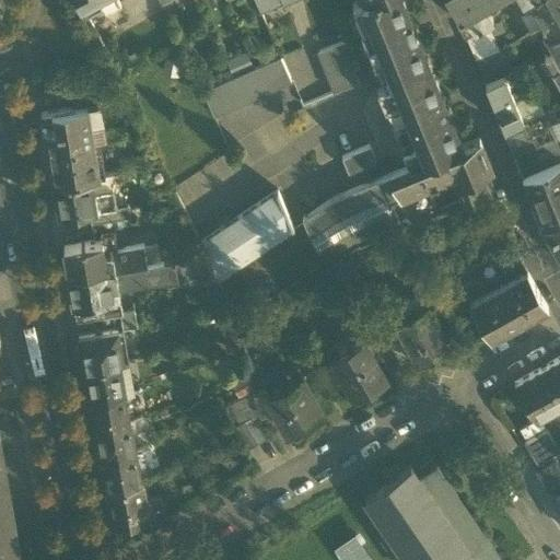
[(77,0),(86,18),(103,10),(105,15),(121,8),(117,0),(77,0)]
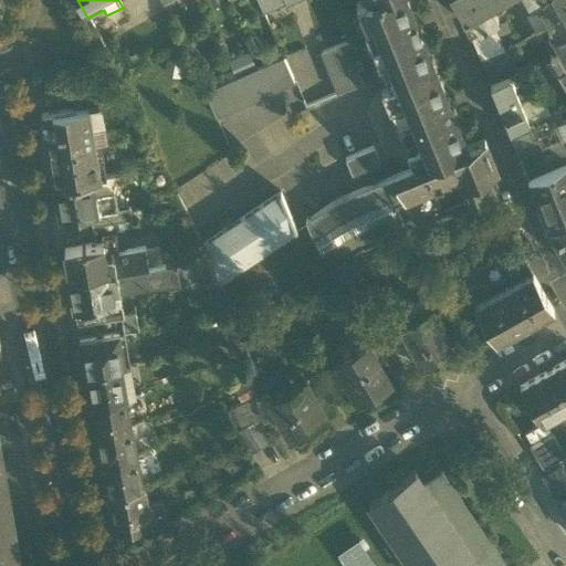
[(258,0),(263,13),(286,3),(284,0),(258,0)]
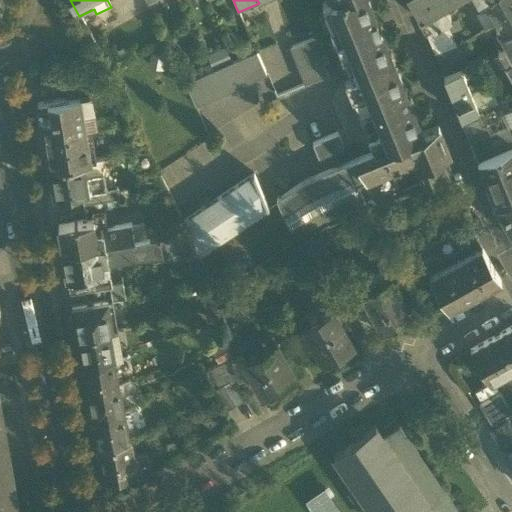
[(344,58),(385,41),(368,0),(333,0),(322,4),(331,25),(329,26),(343,58),(344,58)]
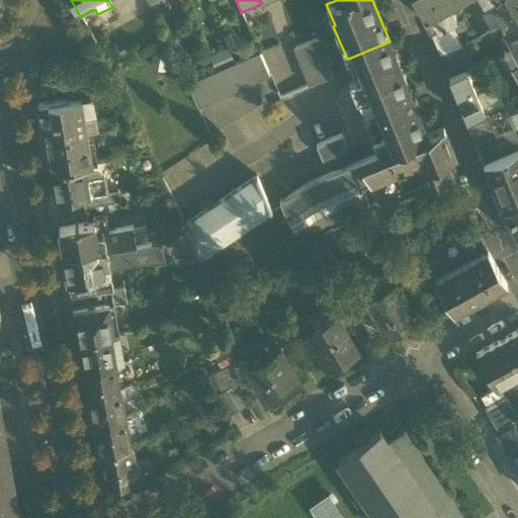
[(422,12),(431,27),(461,9),(455,0),(419,0),(423,6),(425,10),(422,12)]
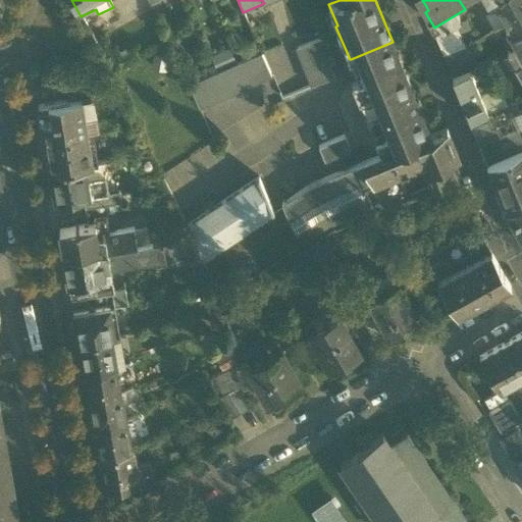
[(505,27),(506,25),(521,15),(521,0),(485,0),(492,11),(494,10),(505,27)]
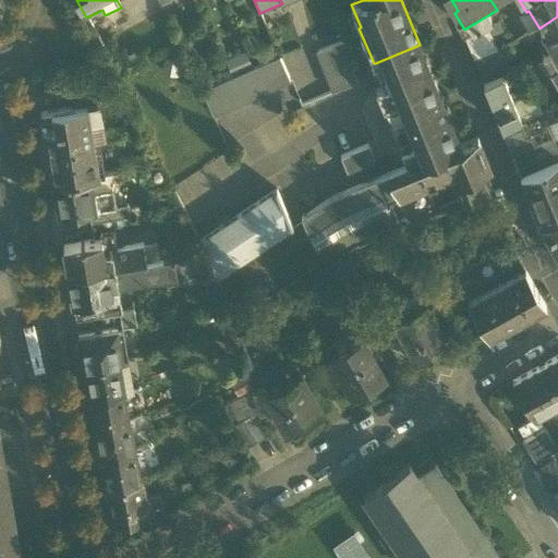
[(529,11),(526,12),(518,17),(529,35),(540,28),(529,11)]
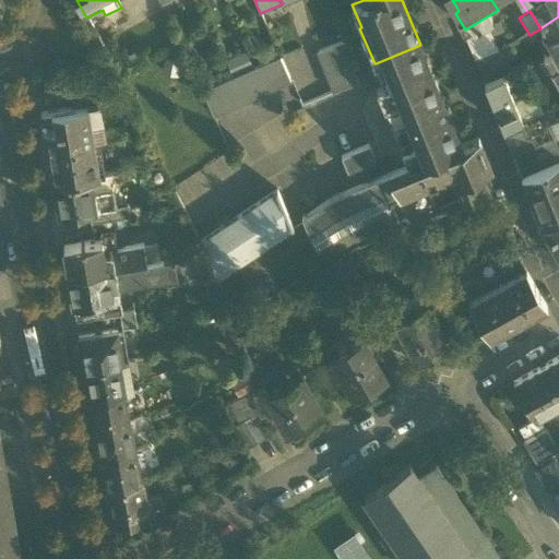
[(558,16),(542,27),(555,50),(558,48),(558,16)]
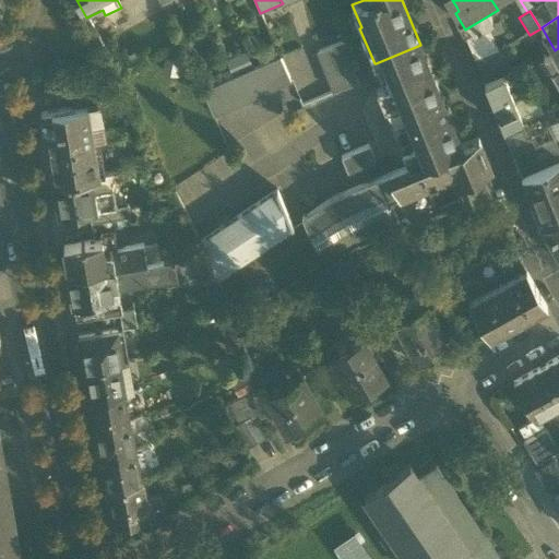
[(464,36),(475,60),(498,50),(488,26),(464,36)]
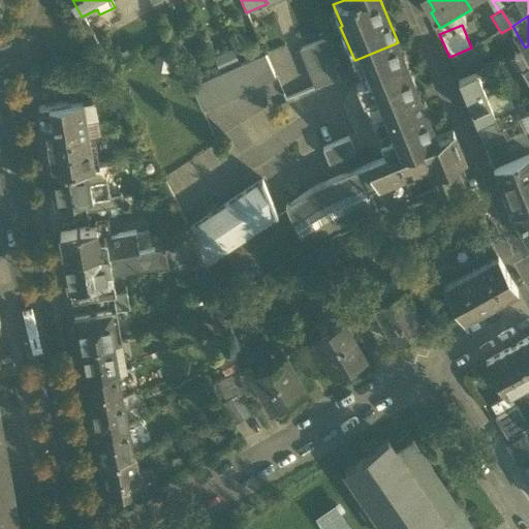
[(301,51),(316,89),(339,80),(334,66),(340,64),(330,38),(301,51)]
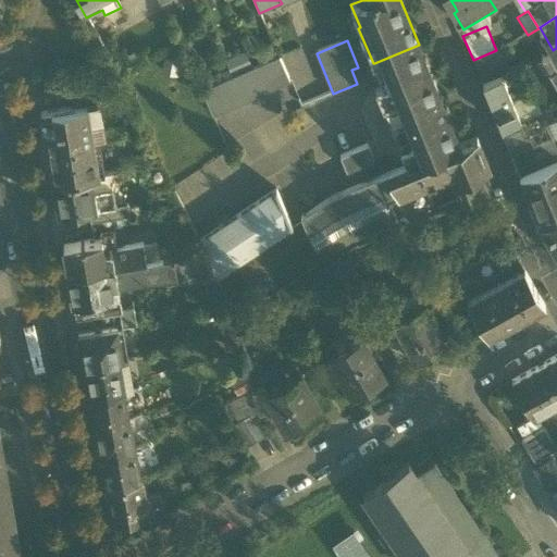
[(374,63),(383,84),(428,65),(419,45),(374,63)]
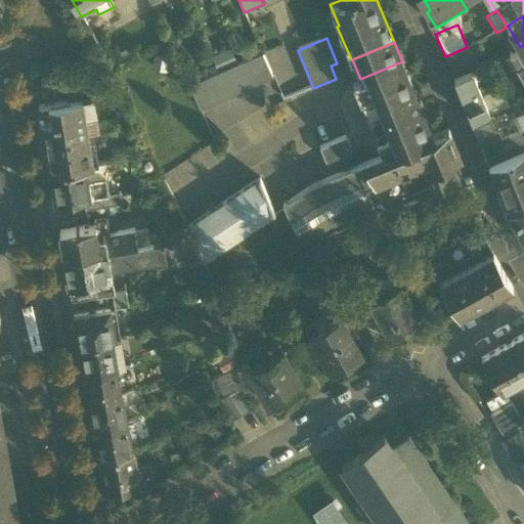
[(445,56),(449,68),(472,58),(481,54),(476,43),(467,47),(445,56)]
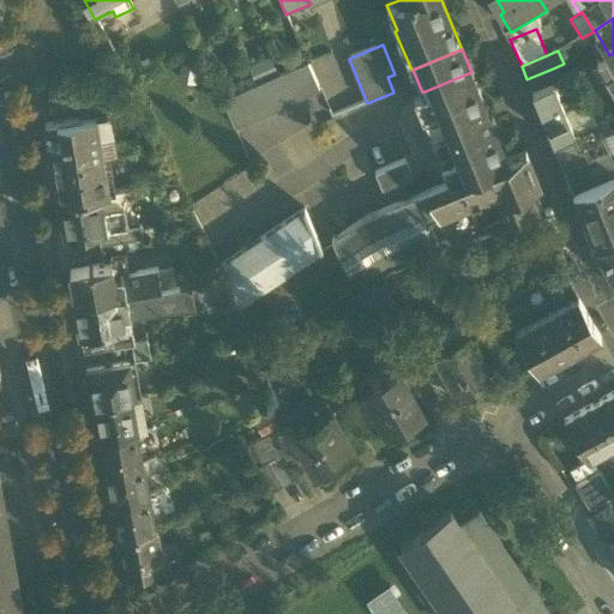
[(247,67),(257,88),(280,77),(270,56),(247,67)]
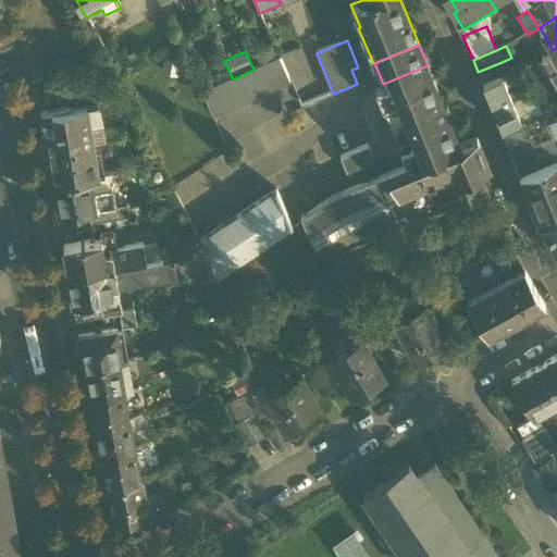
[(123,57),(110,63),(115,75),(128,69),(123,57)]
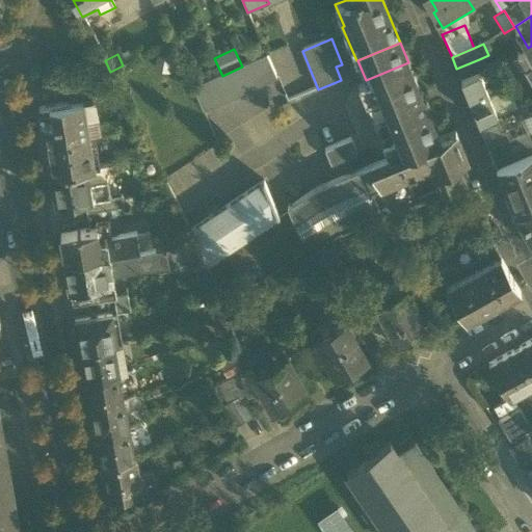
[(193,88),(203,111),(277,78),(267,55),(242,67),(222,76),(193,88)]
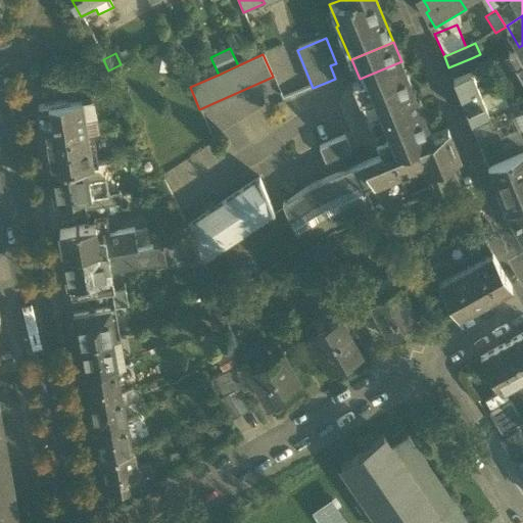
[(476,69),(471,58),(448,67),(454,79),(476,69)]
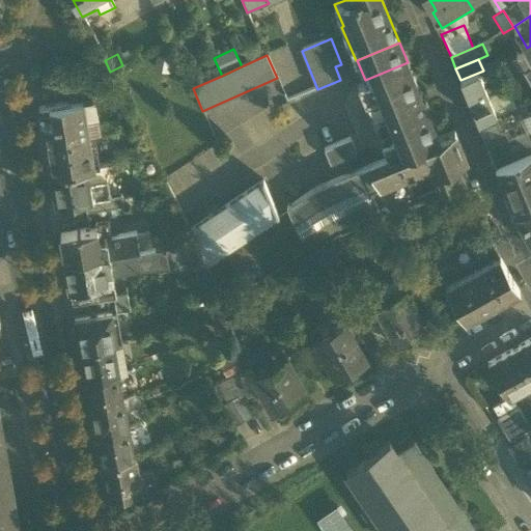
[(439,140),(408,62),(365,80),(357,83),(389,161),(413,150),(439,140)]
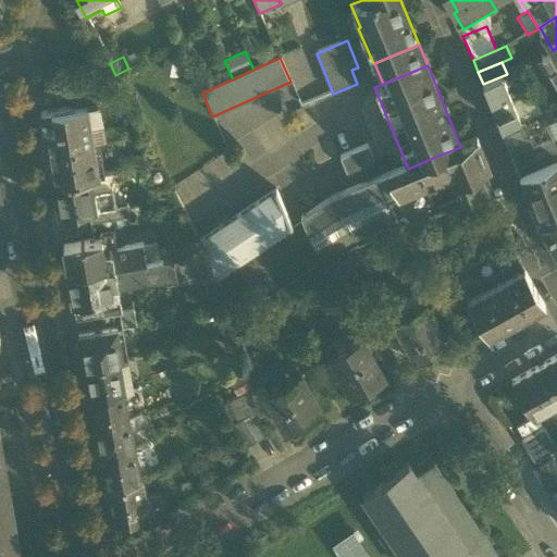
[(512,100),(503,77),(483,85),(500,128),(520,121),(541,112),(536,103),(517,111),(512,100)]
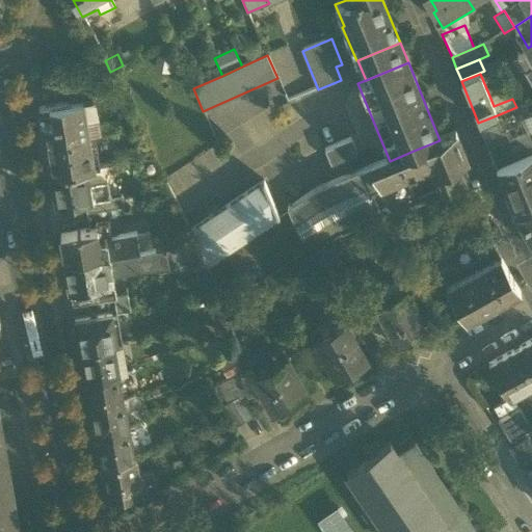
[(67,90),(69,103),(94,99),(91,86),(67,90)]
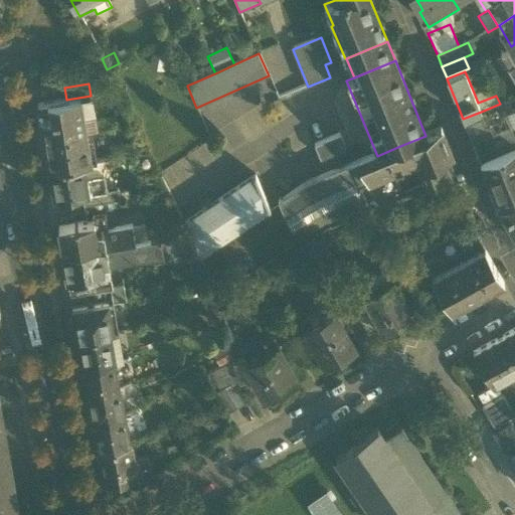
[(478,103),(496,96),(490,86),(474,93),(478,103)]
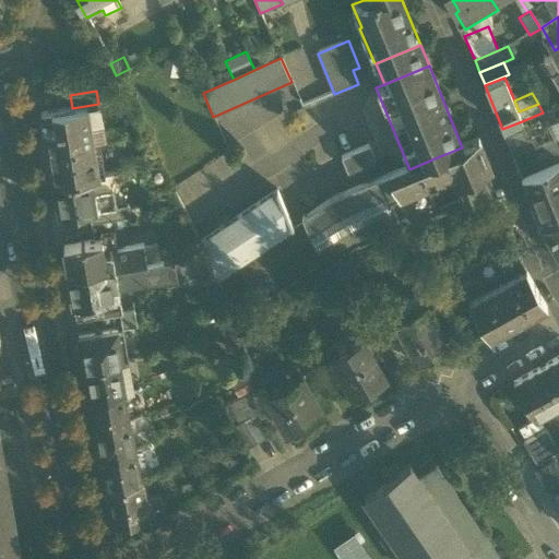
[(44,132),(54,185),(92,178),(99,177),(94,145),(91,123),(102,121),(98,104),(72,108),(40,113),(44,132)]
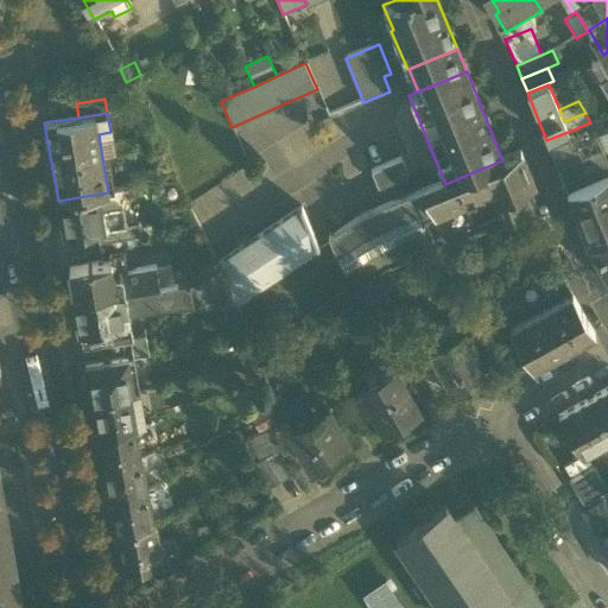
[(546,140),(557,168),(607,149),(607,127),(602,131),(596,120),(590,122),(568,132),(546,140)]
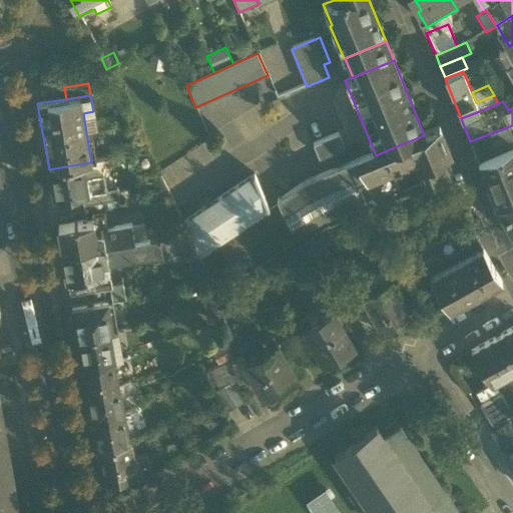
[(96,131),(93,111),(83,113),(86,133),(96,131)]
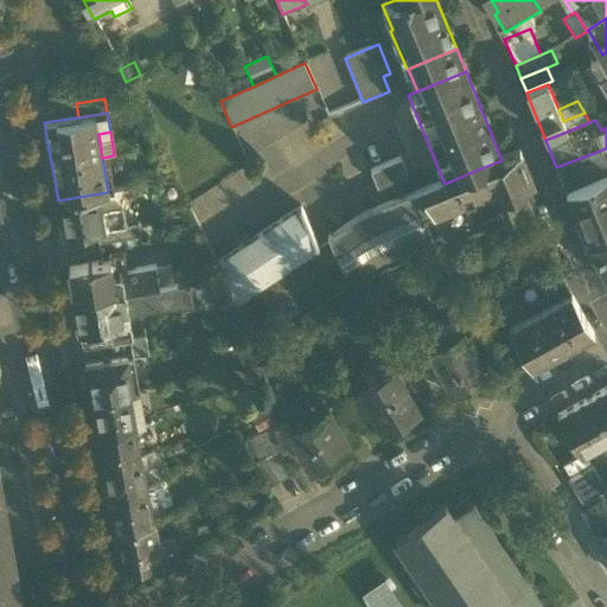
[(606,148),(556,167),(566,192),(588,183),(606,173),(606,148)]
